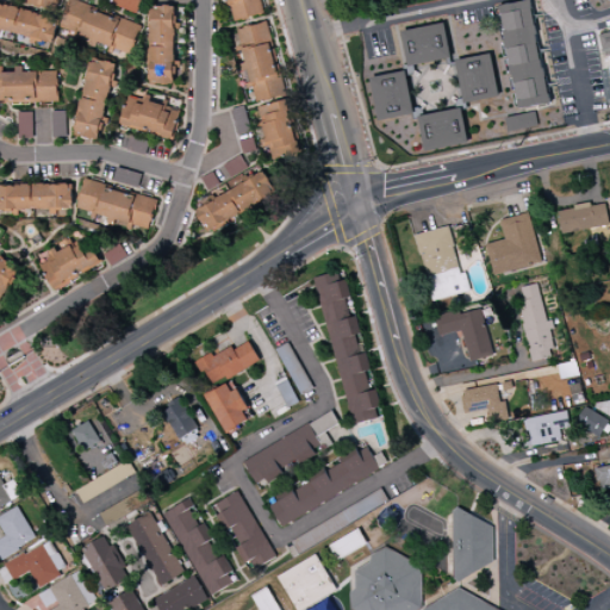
[(60,0),(22,0),(23,2),(57,11),(60,0)]
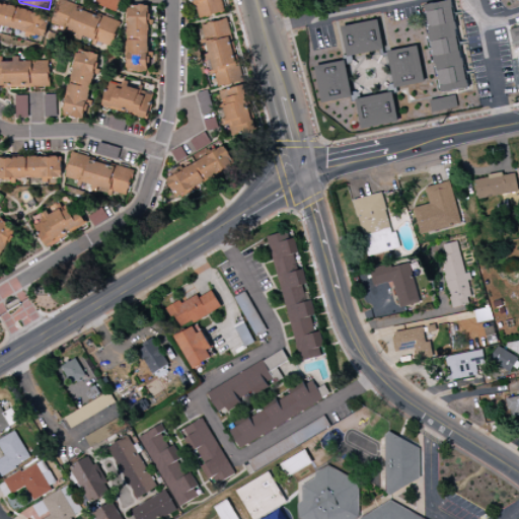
[(110,47),(120,21),(59,0),(51,25),(83,36),(83,38),(110,47)]
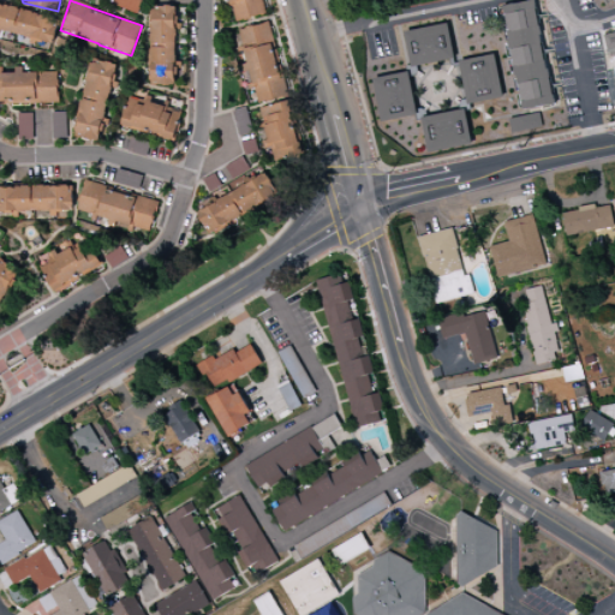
[(230,0),(236,22),(264,16),(261,0),(230,0)]
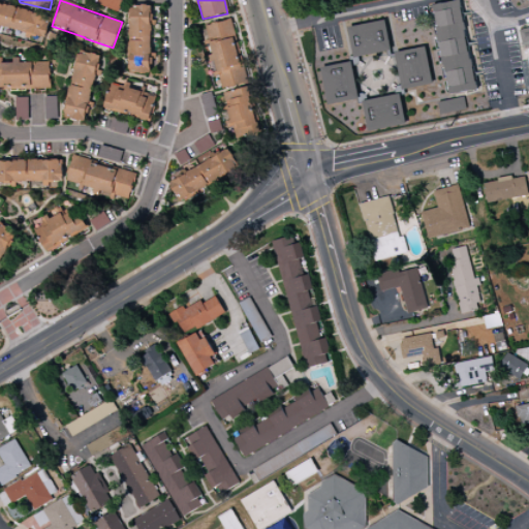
[(475,90),(460,0),(433,5),(448,95),(475,90)]
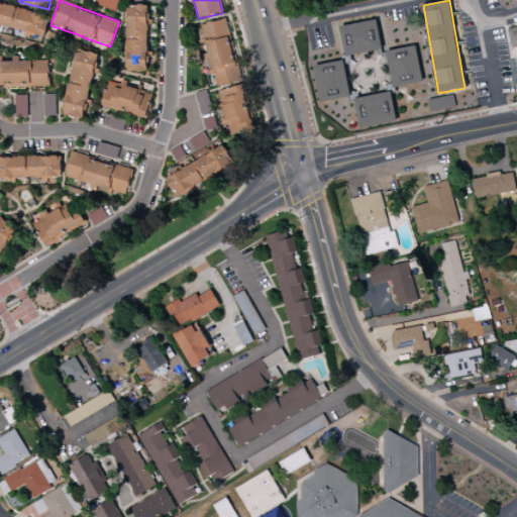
[(148,72),(148,5),(126,5),(127,72),(148,72)]
